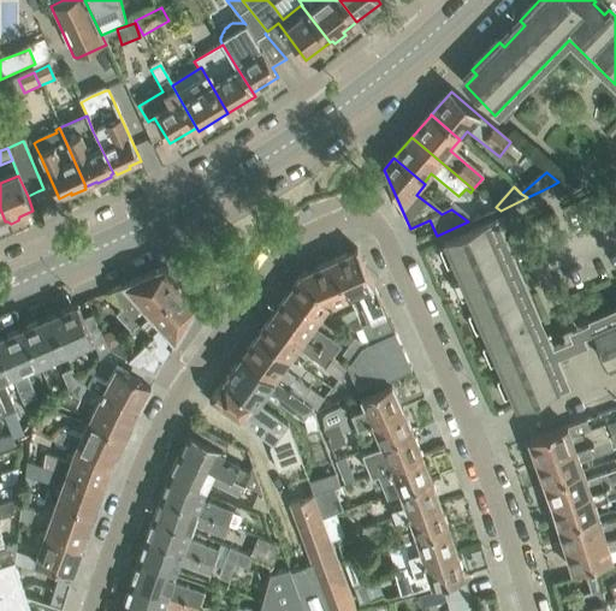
[(493,223),(492,224),(444,244),(444,247),(458,278),(473,312),(515,408),(516,410),(566,389),(554,362),(550,353),(493,223)]
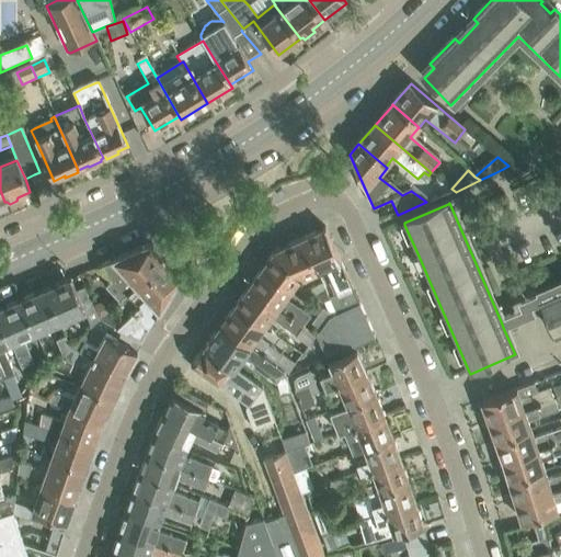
[(325,229),(301,240),(316,273),(327,269),(333,284),(339,296),(334,298),(329,300),(335,316),(359,305),(325,229)]
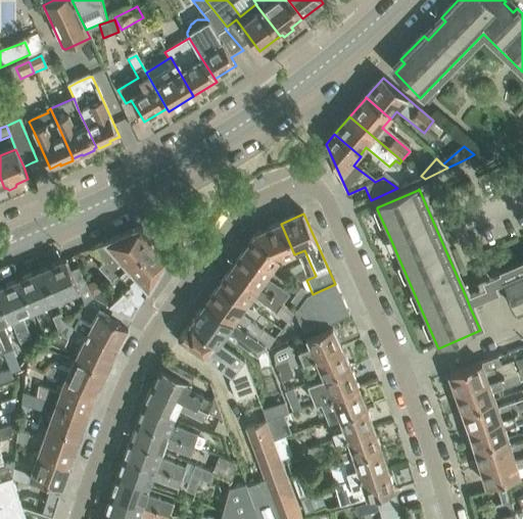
[(294,254),(281,224),(255,235),(245,249),(273,270),(278,263),(294,254)]
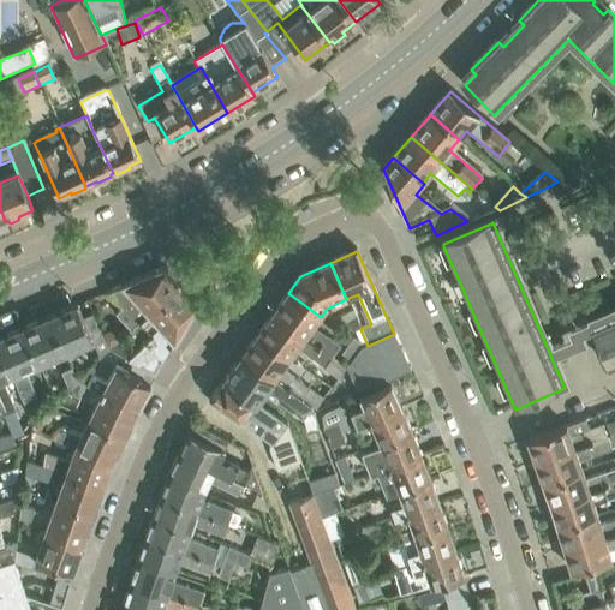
[(149,316),(180,287),(165,269),(107,294),(123,311),(117,317),(131,333),(149,316)]
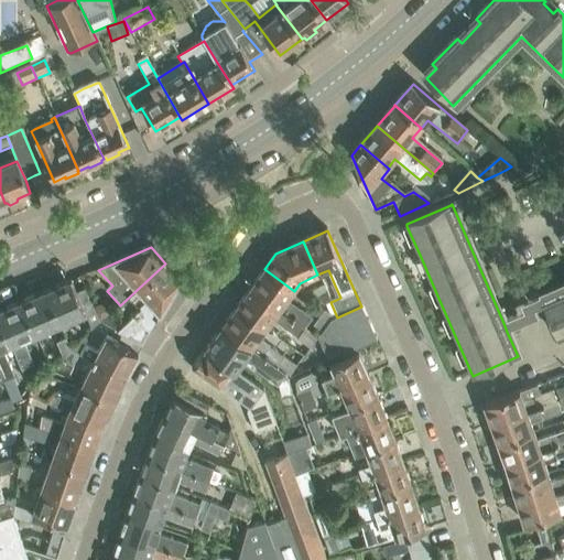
[(117,333),(142,347),(180,280),(165,264),(137,290),(149,301),(141,308),(139,311),(140,312),(117,333)]
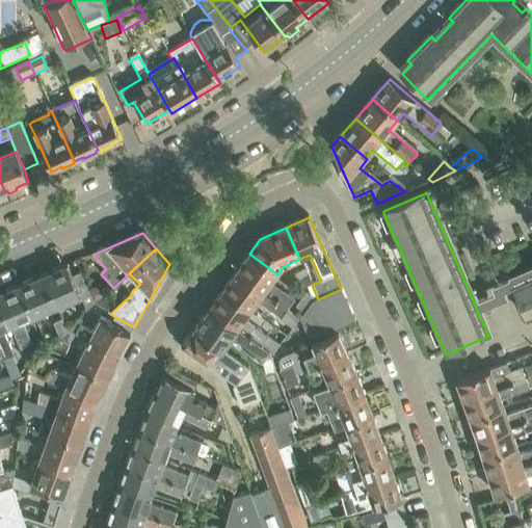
[(247,257),(235,273),(288,312),(291,309),(296,301),(271,283),(274,278),(277,274),(249,254),(247,257)]
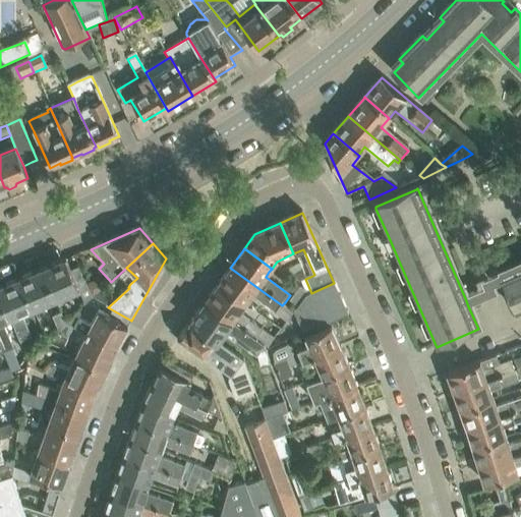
[(65,260),(42,270),(55,301),(88,288),(85,284),(78,268),(70,271),(65,260)]
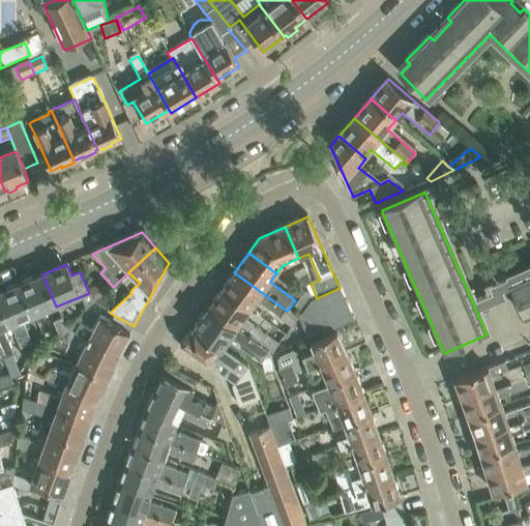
[(303,268),(290,274),(305,286),(311,284),(303,268)]
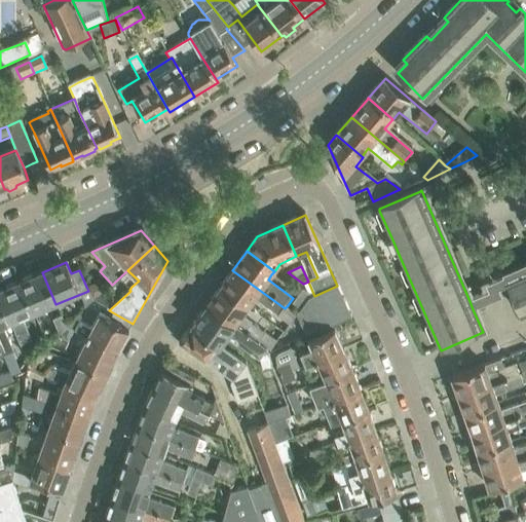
[(525,267),(503,277),(505,282),(508,287),(520,315),(525,312),(525,267)]
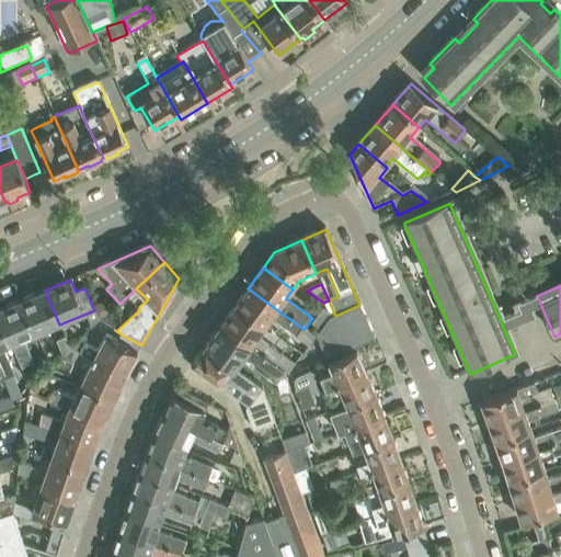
[(248,288),(236,306),(265,328),(271,320),(309,348),(317,338),(304,329),(248,288)]
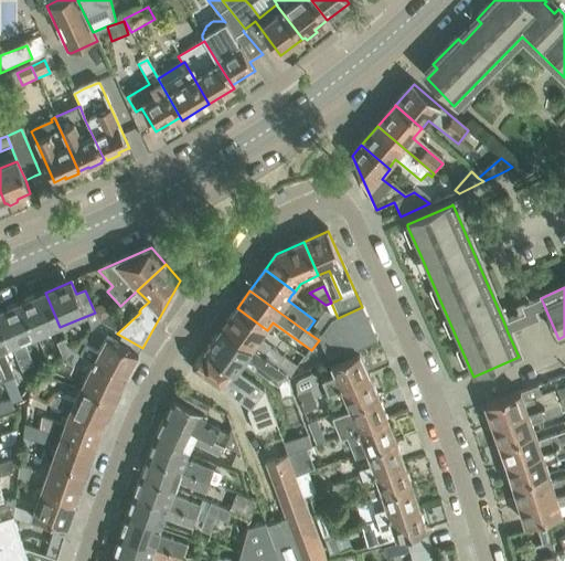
[(35,338),(60,327),(45,293),(21,303),(35,338)]
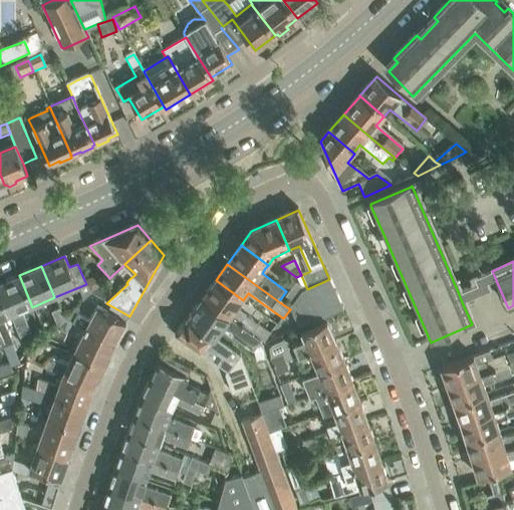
[(477,286),(459,294),(462,302),(480,294),(492,290),(489,283),(496,280),(494,275),(492,271),(478,277),(481,284),(477,286)]
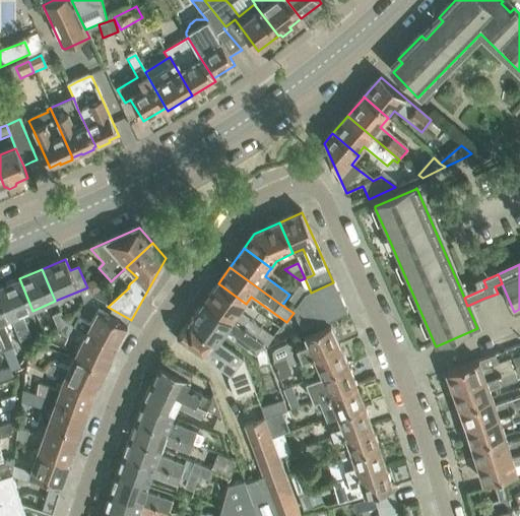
[(19,278),(0,286),(0,294),(11,320),(20,343),(27,359),(33,353),(26,340),(33,338),(22,315),(33,311),(19,278)]
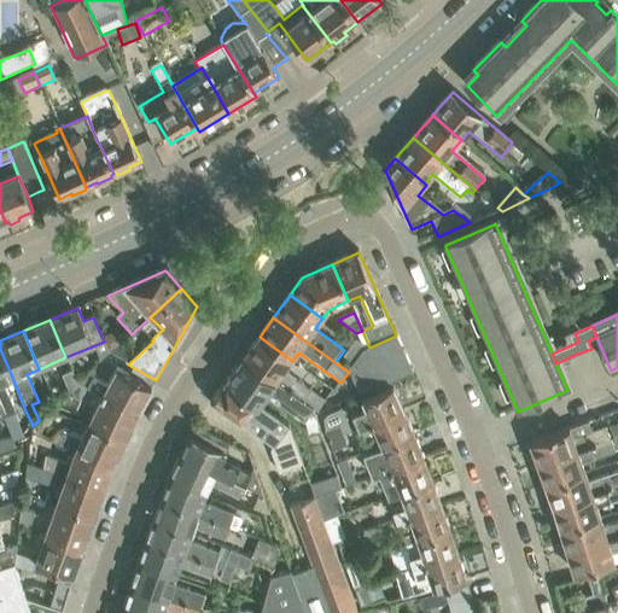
[(105,336),(101,337),(104,342),(109,354),(116,346),(121,342),(120,340),(115,336),(108,334),(105,336)]
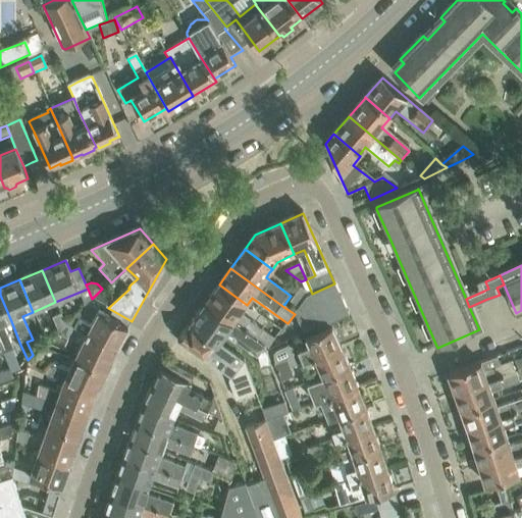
[(299,308),(295,314),(297,319),(342,299),(334,283),(312,294),(308,296),(299,308)]
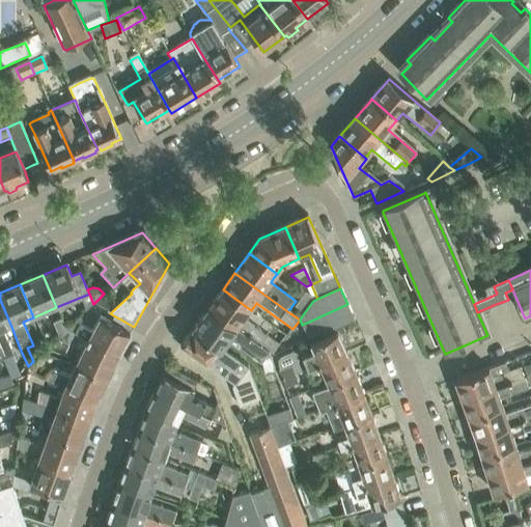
[(221,292),(210,308),(269,351),(275,356),(281,347),(244,320),(249,312),(251,310),(223,289),(221,292)]
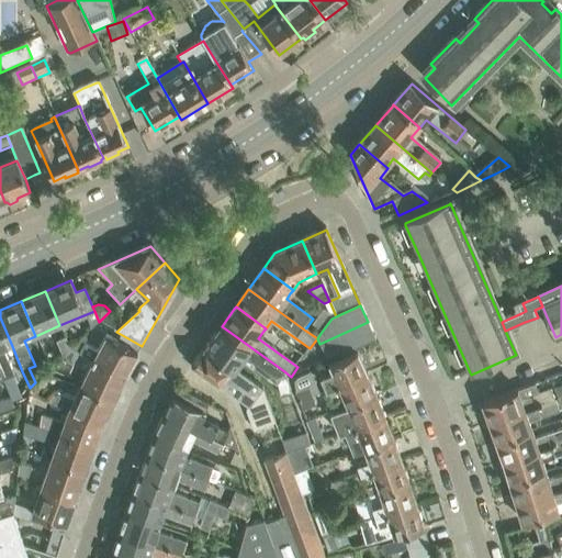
[(0,374),(3,383),(10,398),(12,403),(22,400),(21,397),(13,379),(15,378),(3,349),(12,346),(0,317),(0,374)]
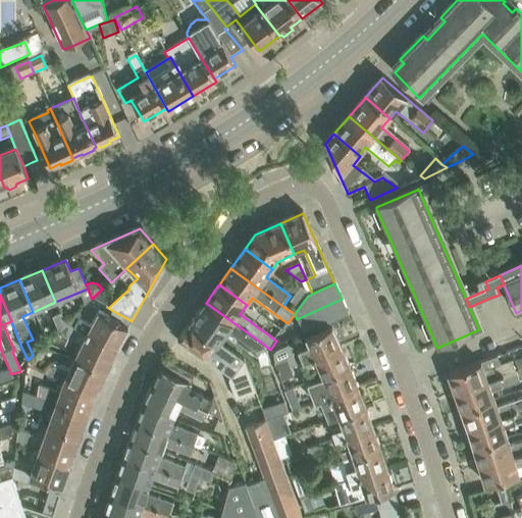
[(342,299),(297,319),(304,337),(330,324),(349,316),(342,299)]
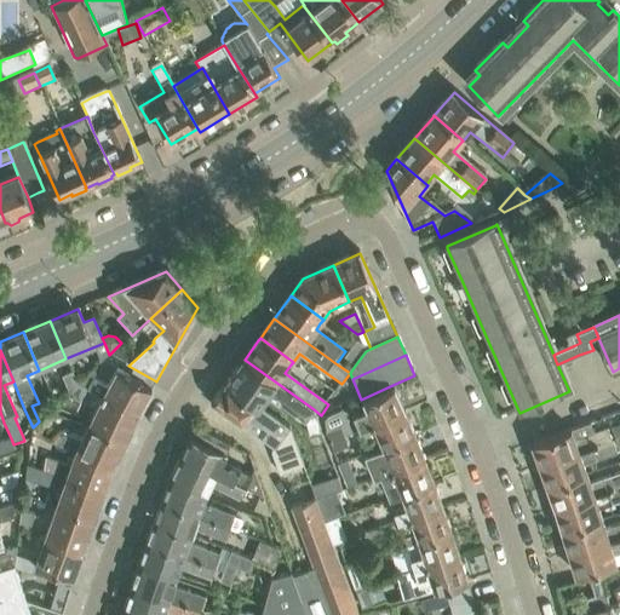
[(314,409),(245,360),(225,386),(258,409),(267,398),(305,424),(309,438),(321,435),(316,418),(314,409)]
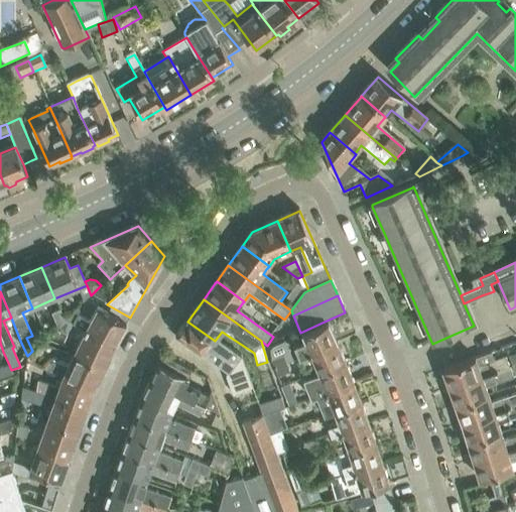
[(115,347),(126,325),(97,310),(90,324),(77,316),(80,311),(78,310),(67,321),(74,325),(86,331),(115,347)]
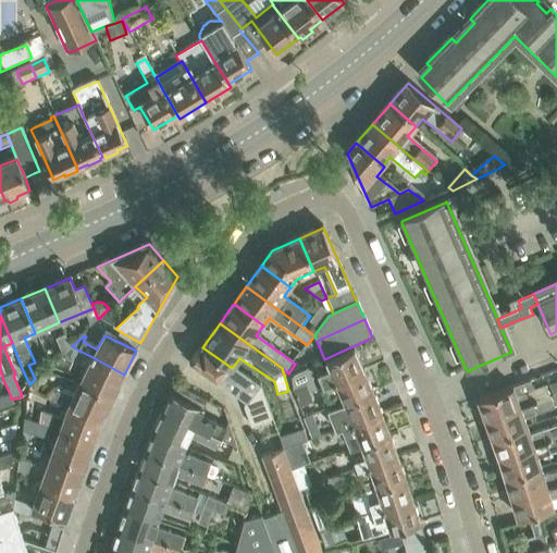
[(65,336),(56,340),(62,355),(70,347),(65,336)]
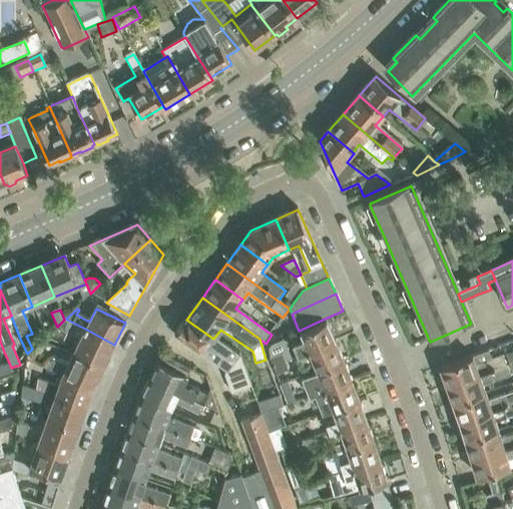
[(73,323),(66,319),(57,329),(67,334),(73,323)]
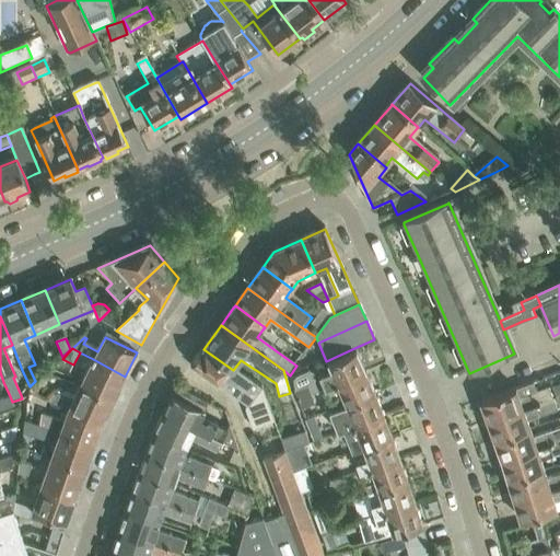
[(233,370),(203,349),(189,368),(190,369),(191,370),(193,368),(247,407),(245,409),(246,412),(253,430),(275,423),(261,389),(233,370)]
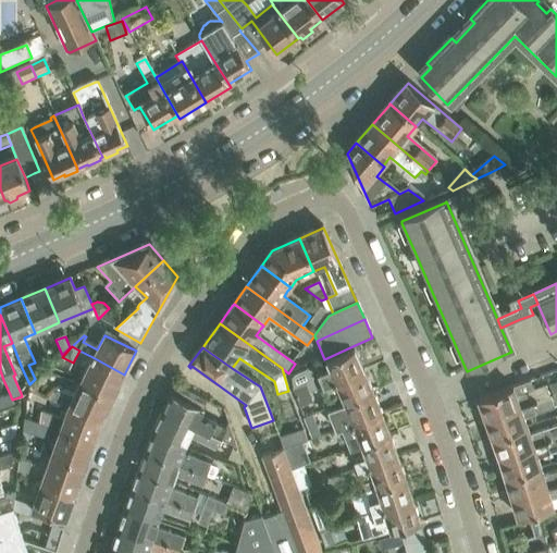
[(319,377),(324,389),(363,372),(355,351),(326,363),(331,372),(319,377)]
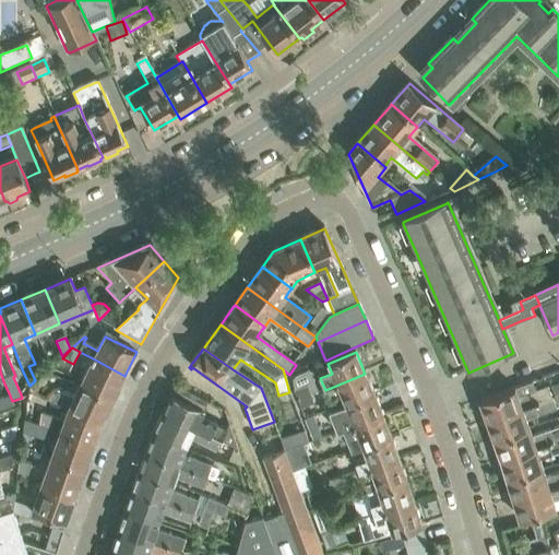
[(125,376),(93,358),(81,384),(114,399),(125,376)]
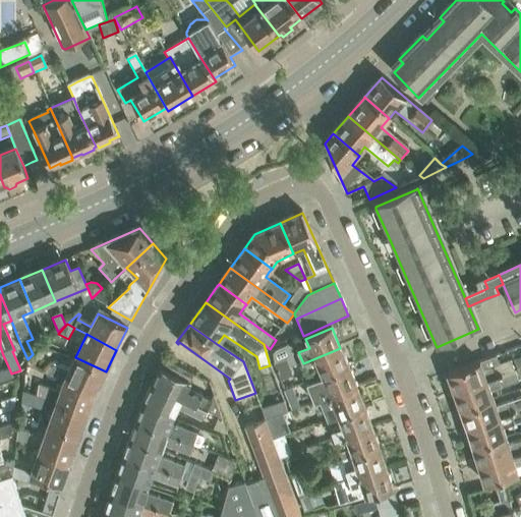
[(340,348),(303,363),(308,376),(319,370),(323,379),(349,367),(340,348)]
